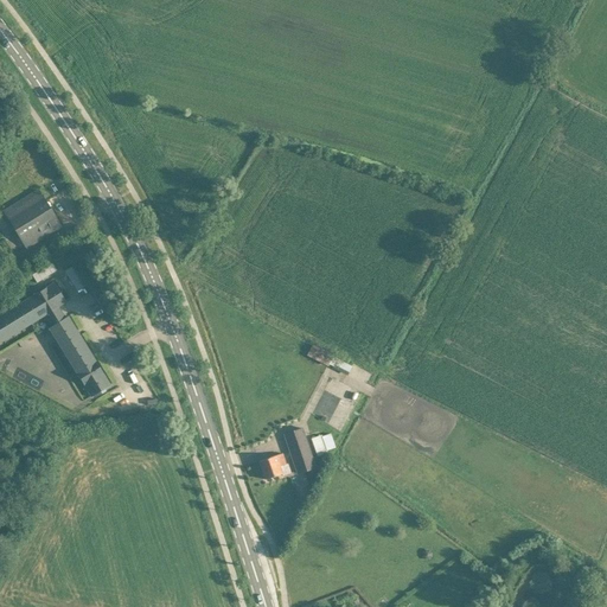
[(61,227),(38,190),(4,211),(26,248),(61,227)]
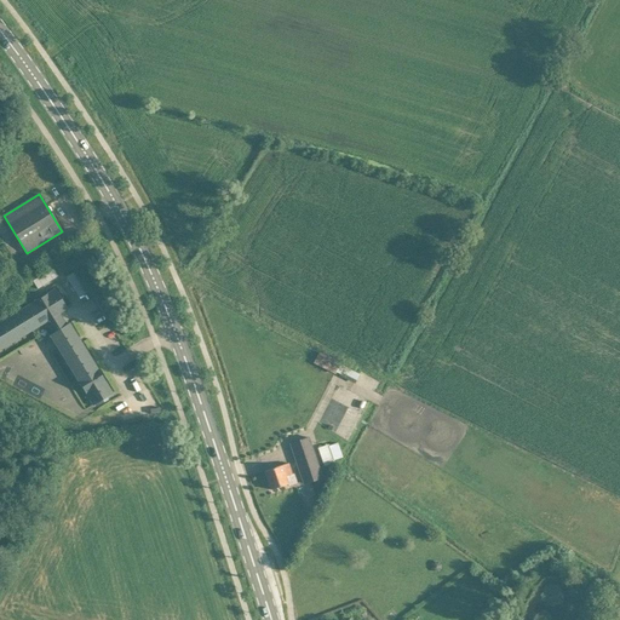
[(28,287),(51,276),(46,268),(24,279),(28,287)]
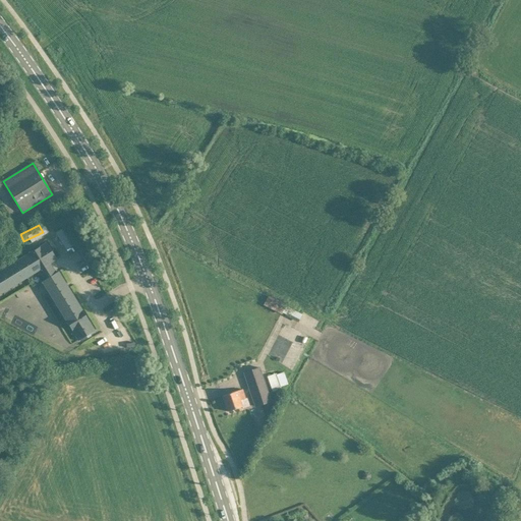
[(57,249),(66,246),(58,227),(50,230),(57,249)]
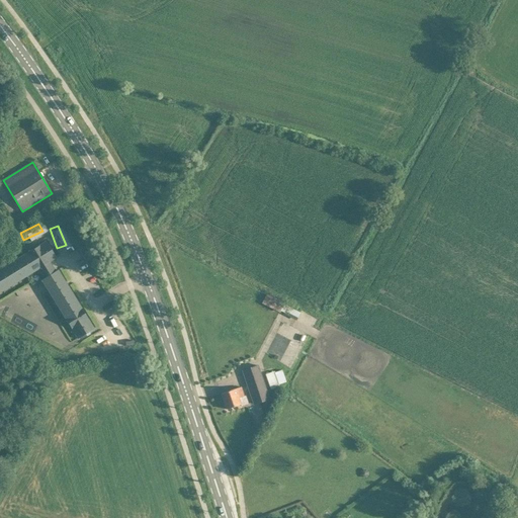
[(46,241),(0,269),(0,291),(36,270),(41,279),(41,280),(78,339),(94,329),(58,270),(55,272),(49,262),(56,258),(46,241)]
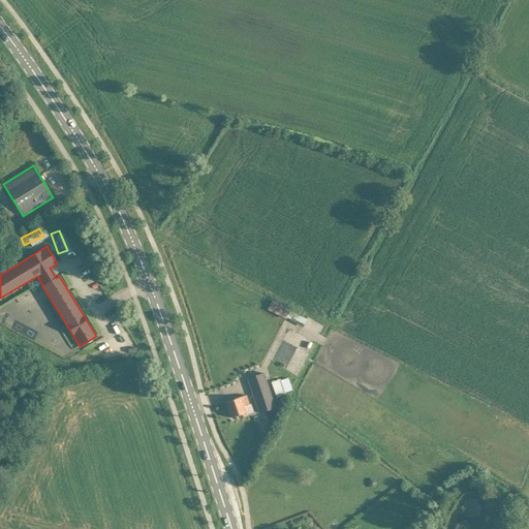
[(289,310),(289,309),(273,300),(268,309),(286,319),(287,317),(292,320),(296,313),(289,310)]
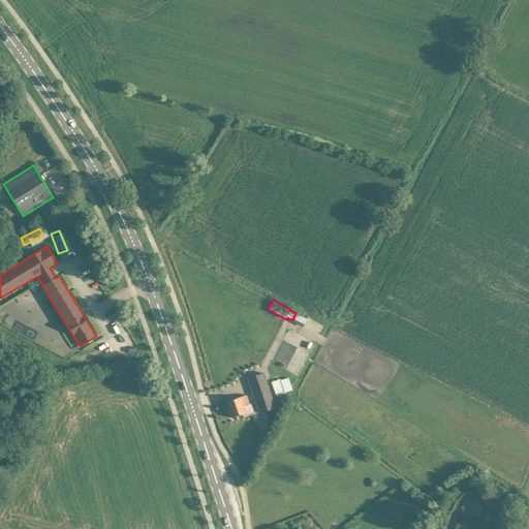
[(307,319),(296,313),(292,320),(291,321),(303,327),(307,319)]
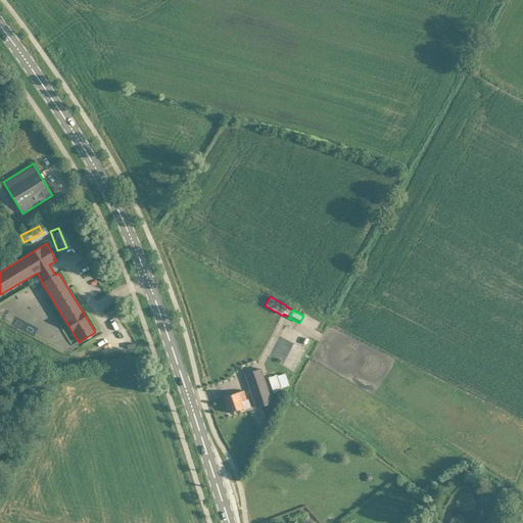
[(284,351),(265,350),(265,358),(276,359),(276,369),(290,369),(291,351),(284,350),(284,351)]
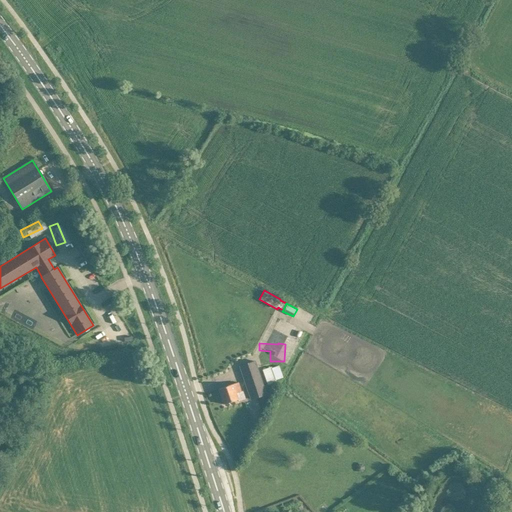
[(251,399),(260,396),(266,394),(255,361),(239,366),(251,399)]
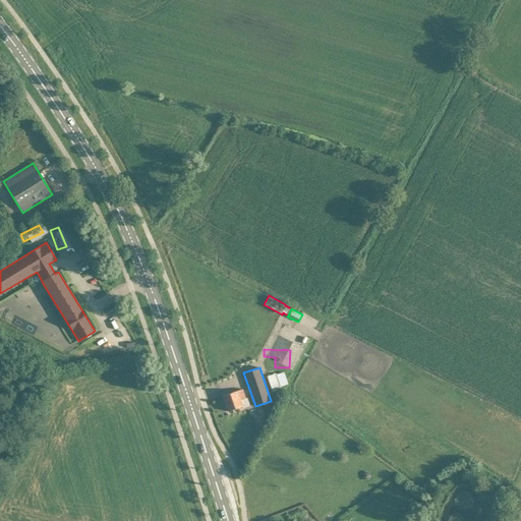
[(277,374),(276,372),(267,377),(273,393),(281,389),(280,387),(288,384),(284,371),(277,374)]
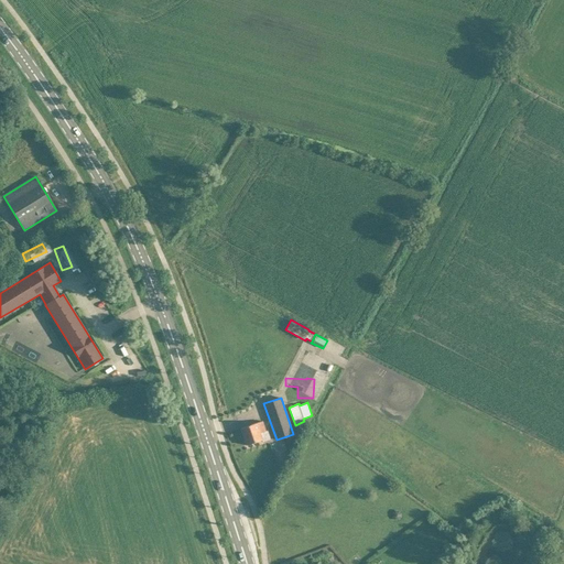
[(240,429),(246,445),(262,440),(260,433),(266,432),(262,422),(240,429)]
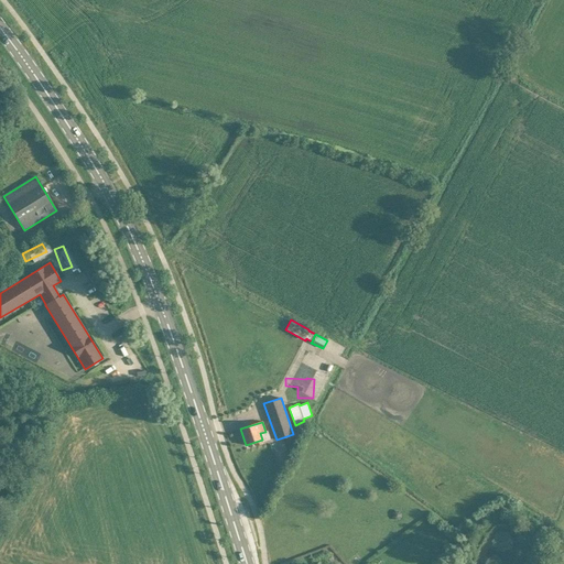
[(387,519),(394,518),(392,509),(384,511),(387,519)]
